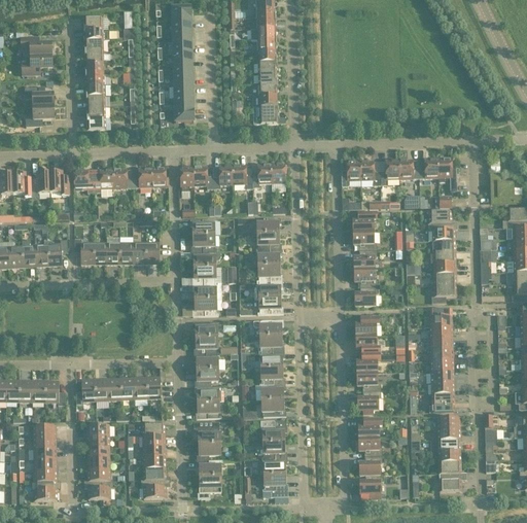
[(256,16),(275,15),(275,4),(266,4),(266,0),(256,0),(256,16)]
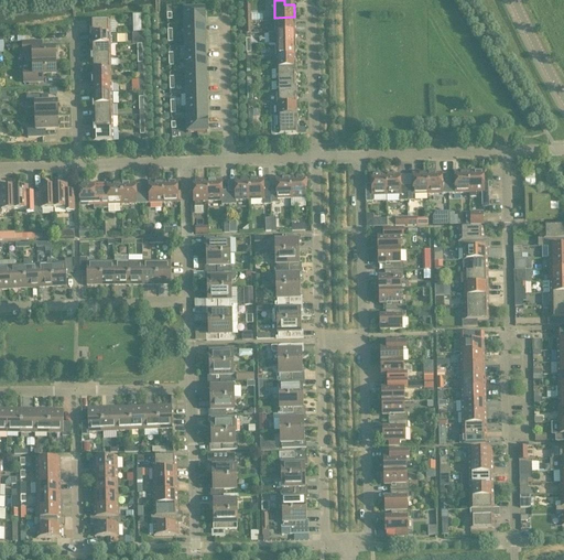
[(205,20),(204,6),(184,7),(185,20),(205,20)]
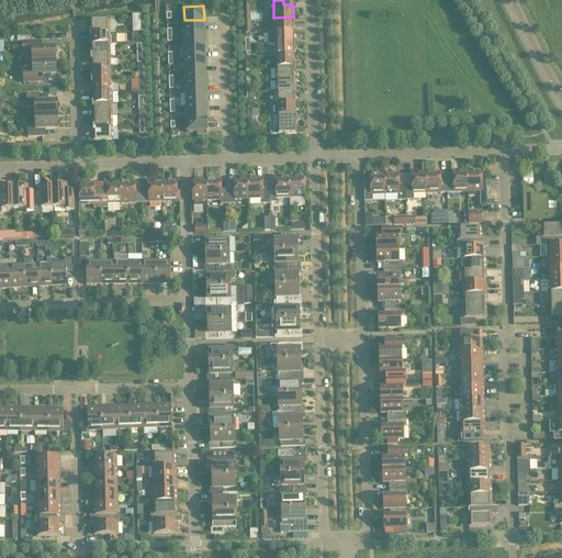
[(293,17),(273,18),(274,29),(294,29),(293,17)]
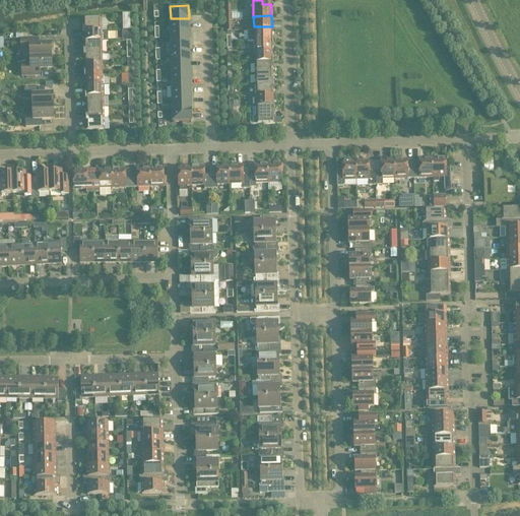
[(83,27),(102,27),(102,16),(83,16),(83,27)]
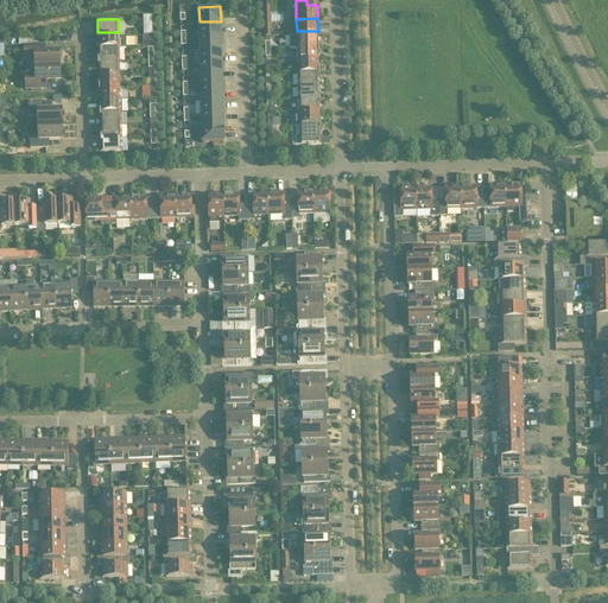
[(221,21),(200,21),(200,35),(221,35),(221,21)]
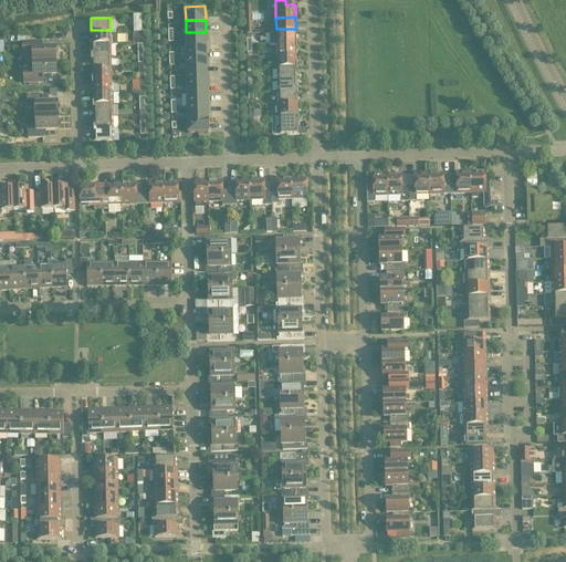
[(296,41),(296,29),(276,29),(276,41),(296,41)]
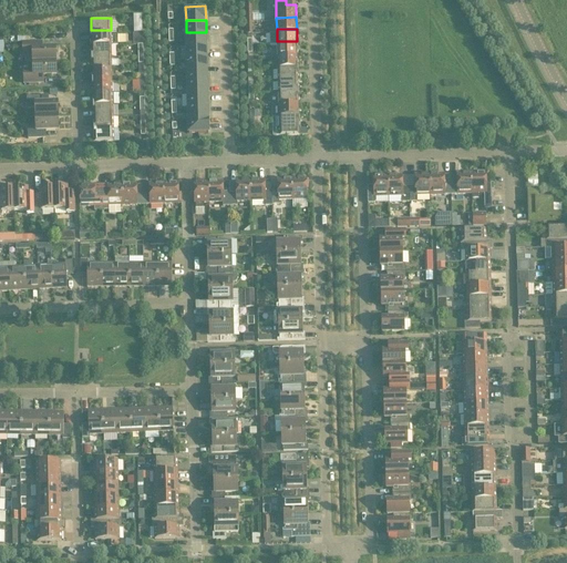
[(111,30),(91,30),(91,42),(111,42),(111,30)]
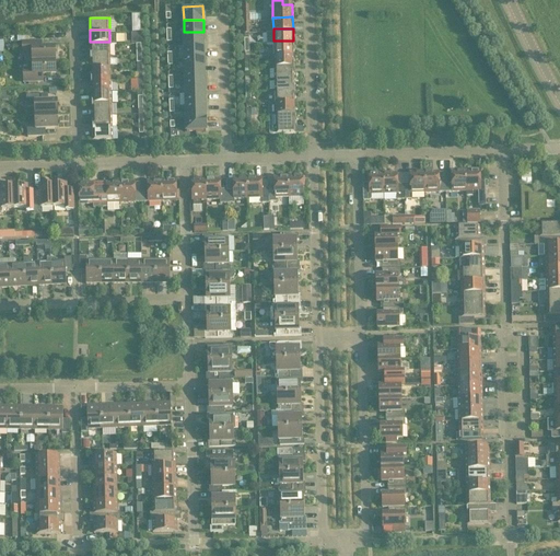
[(203,32),(184,32),(184,44),(203,43),(203,32)]
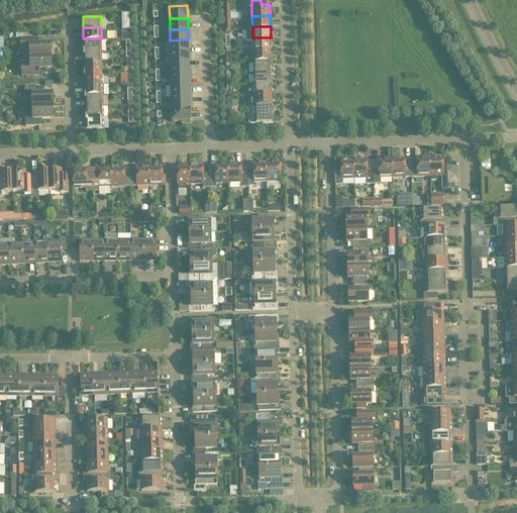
[(29,54),(52,53),(50,40),(34,40),(34,34),(20,35),(20,47),(29,47),(29,54)]
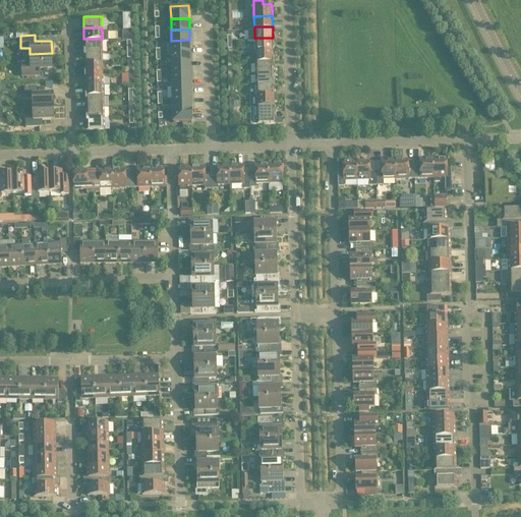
[(273,49),(273,38),(254,38),(254,49),(273,49)]
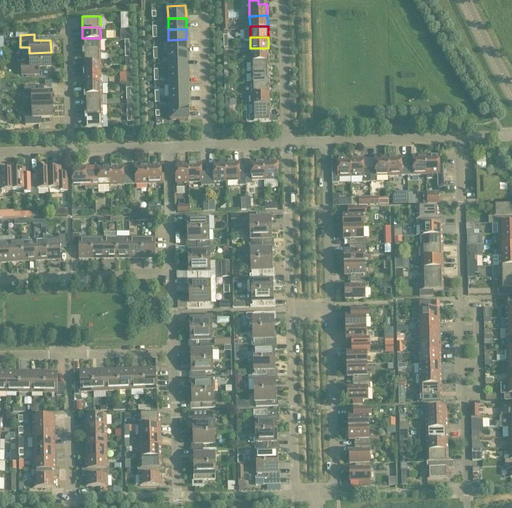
[(100,38),(82,38),(83,49),(101,48),(100,38)]
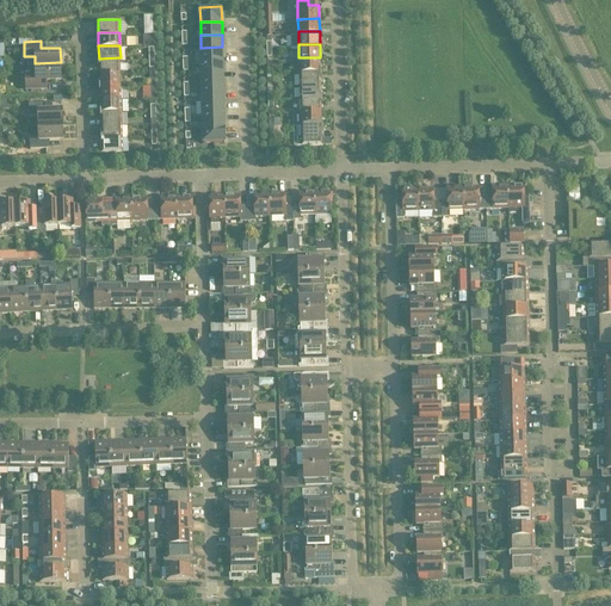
[(222,47),(201,48),(201,61),(222,60),(222,47)]
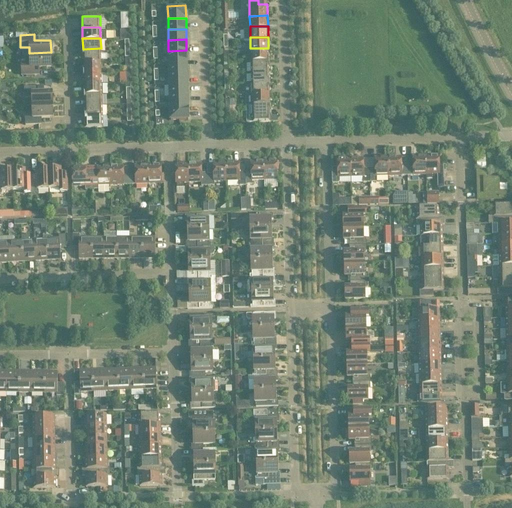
[(101,48),(83,49),(83,60),(101,59),(101,48)]
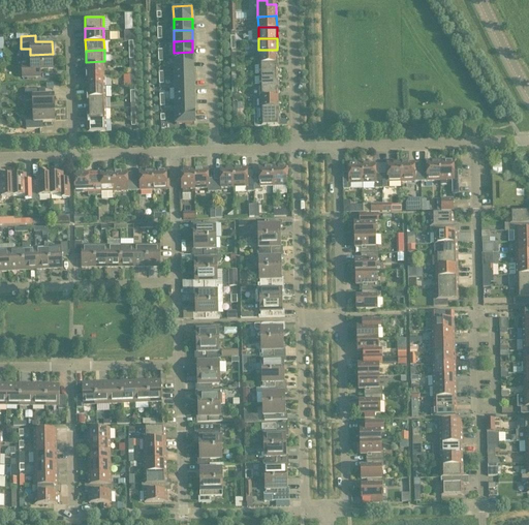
[(278,60),(277,50),(258,50),(258,61),(278,60)]
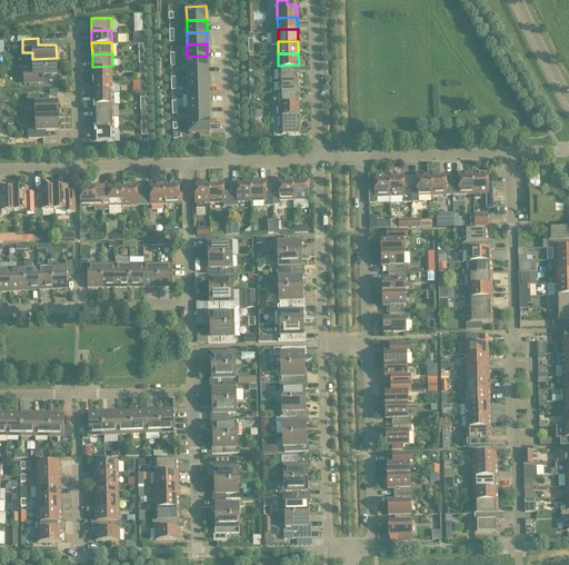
[(207,56),(187,57),(188,68),(208,68),(207,56)]
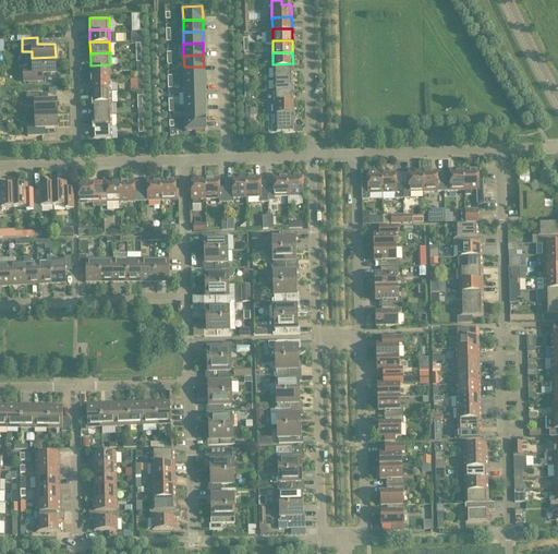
[(56,57),(32,58),(32,64),(23,64),(23,79),(38,77),(38,71),(56,71),(56,57)]
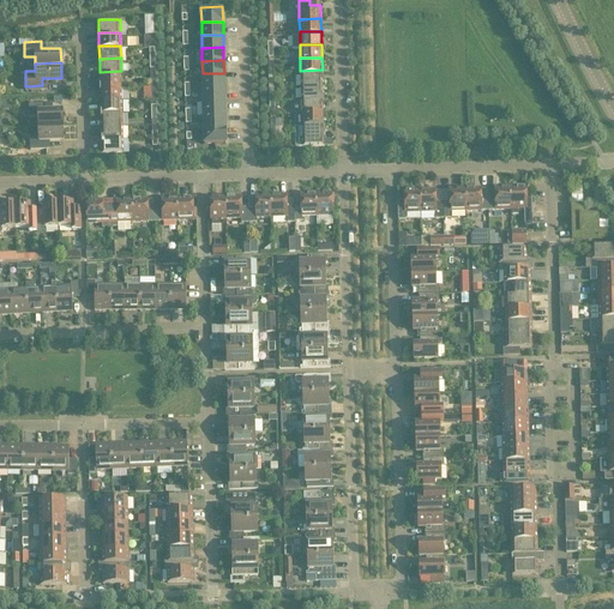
[(323,83),(323,70),(300,71),(301,84),(323,83)]
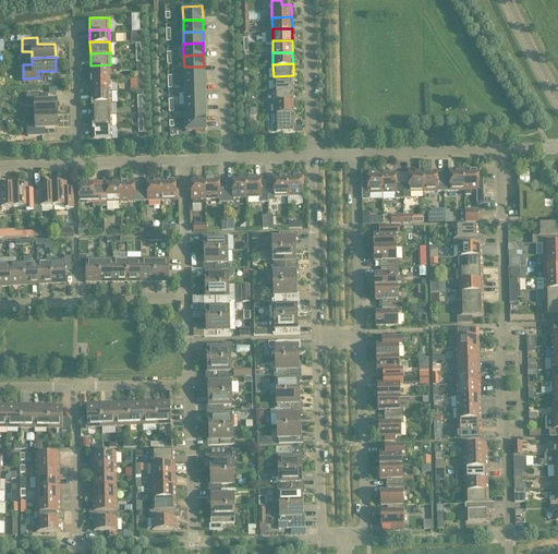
[(110,64),(91,65),(91,76),(110,76),(110,64)]
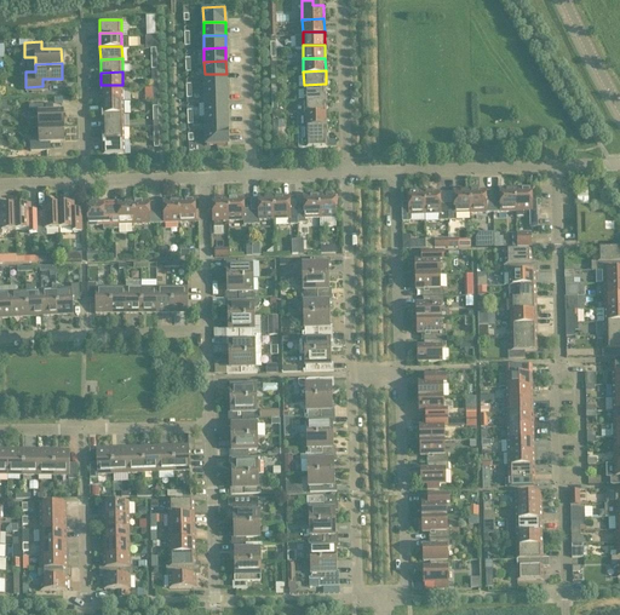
[(227,74),(205,74),(205,87),(227,87),(227,74)]
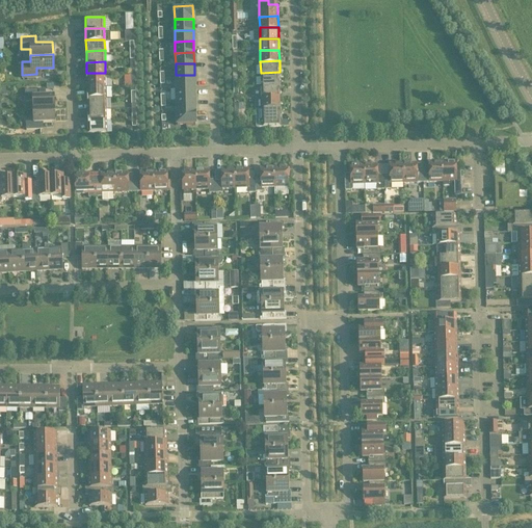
[(130,72),(129,72),(124,72),(125,83),(131,83),(135,83),(134,72),(130,72)]
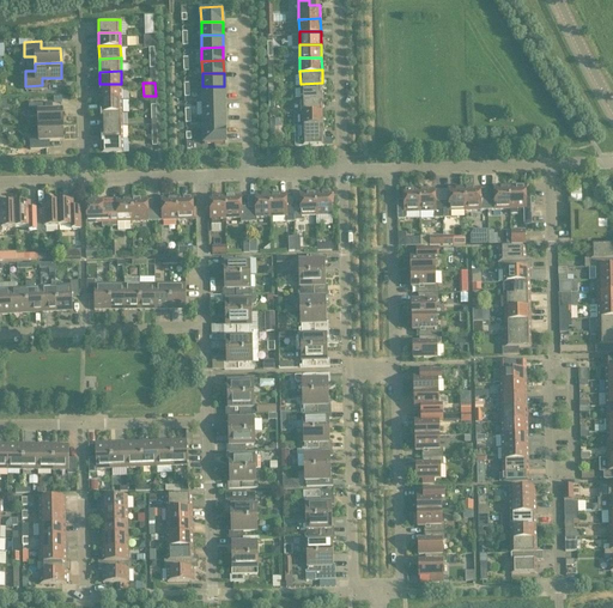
[(322,96),(322,83),(301,84),(301,96),(322,96)]
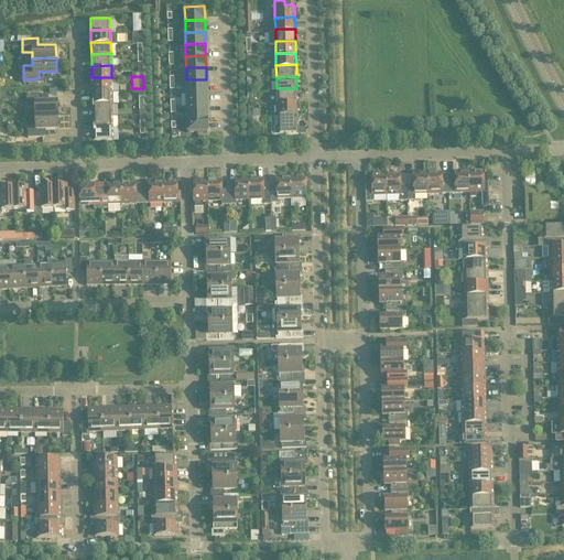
[(112,89),(111,77),(91,77),(93,89),(112,89)]
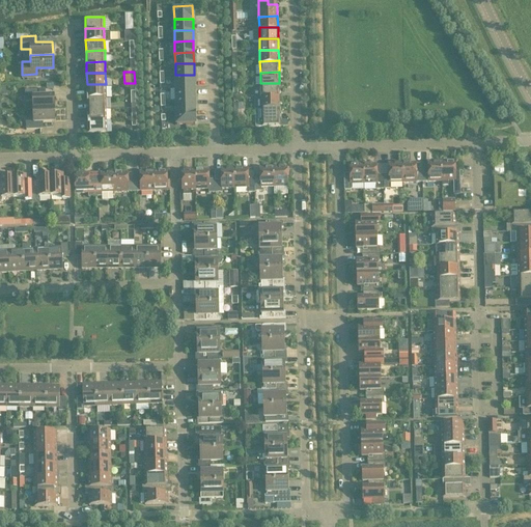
[(194,75),(175,75),(175,86),(194,85),(194,75)]
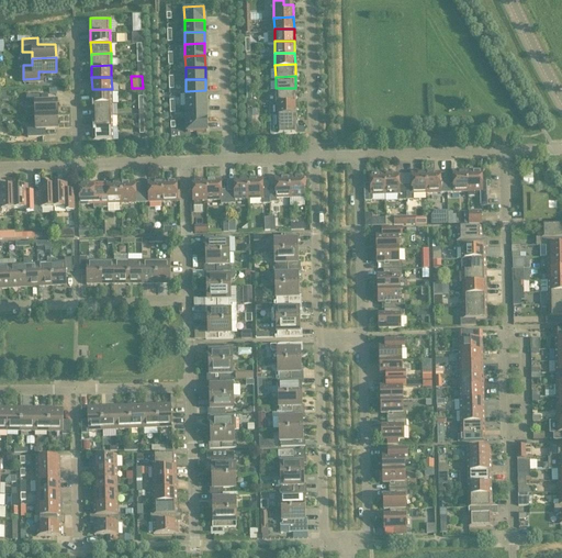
[(295,100),(295,88),(276,88),(276,100),(295,100)]
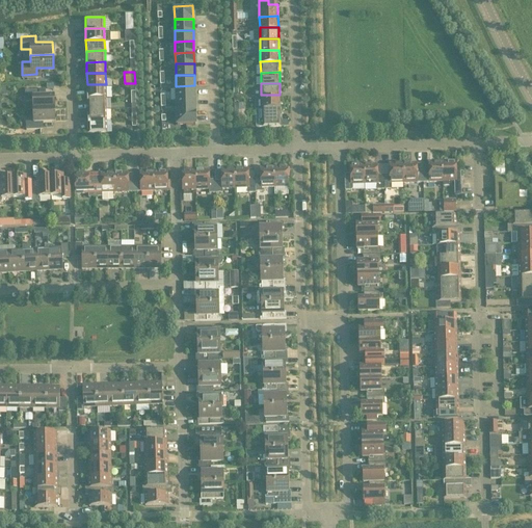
[(106,95),(106,84),(87,84),(87,96),(106,95)]
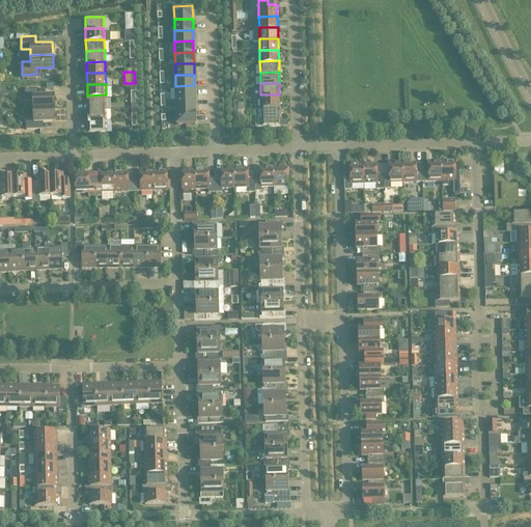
[(194,85),(175,86),(176,98),(195,96),(194,85)]
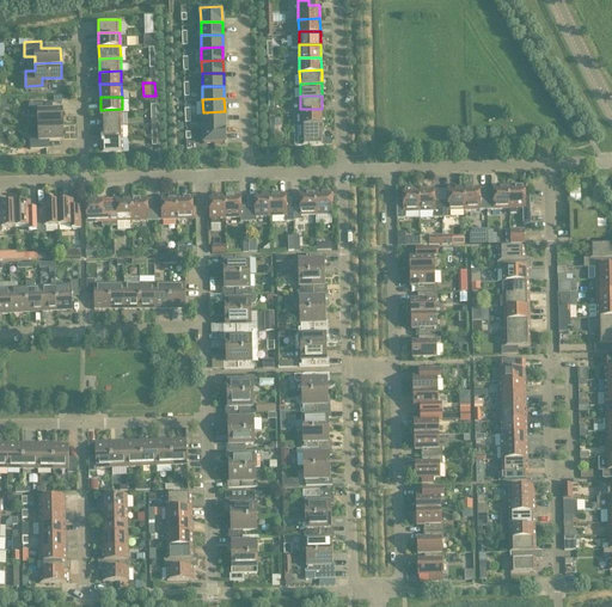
[(38,122),(62,121),(62,106),(46,106),(46,99),(29,99),(29,112),(38,112),(38,122)]
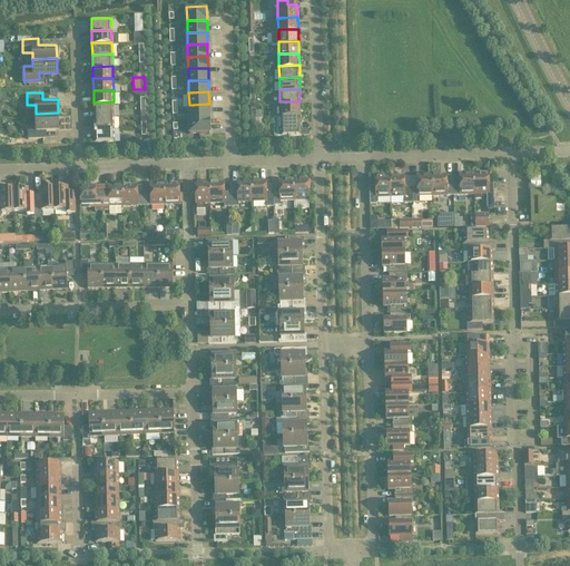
[(114,114),(114,101),(94,103),(94,115),(114,114)]
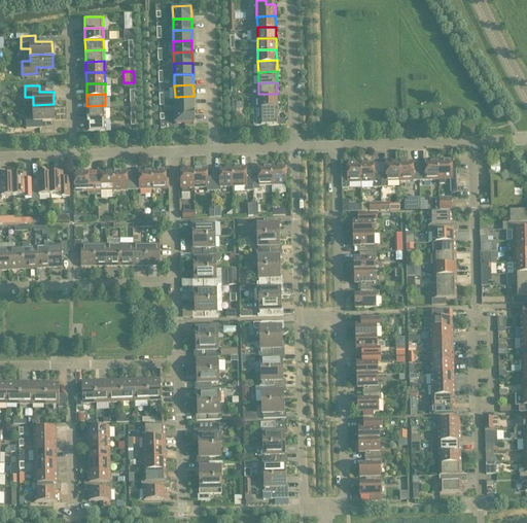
[(277,94),(258,94),(259,105),(278,105),(277,94)]
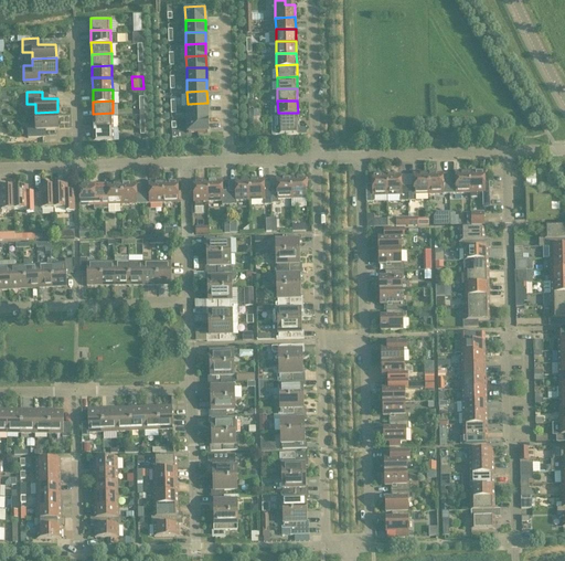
[(208,103),(188,104),(188,116),(208,115),(208,103)]
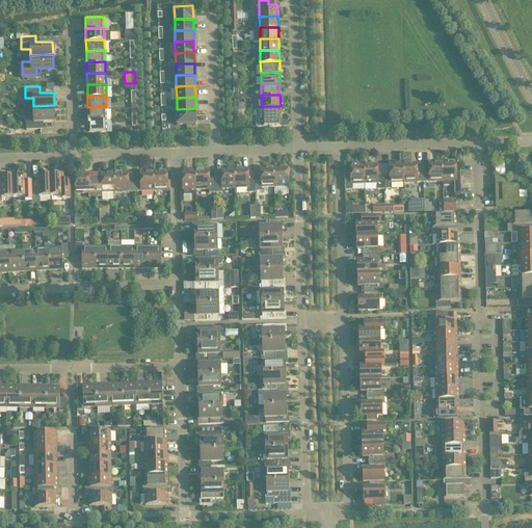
[(54,105),(33,106),(33,114),(26,114),(26,127),(41,126),(41,119),(55,119),(54,105)]
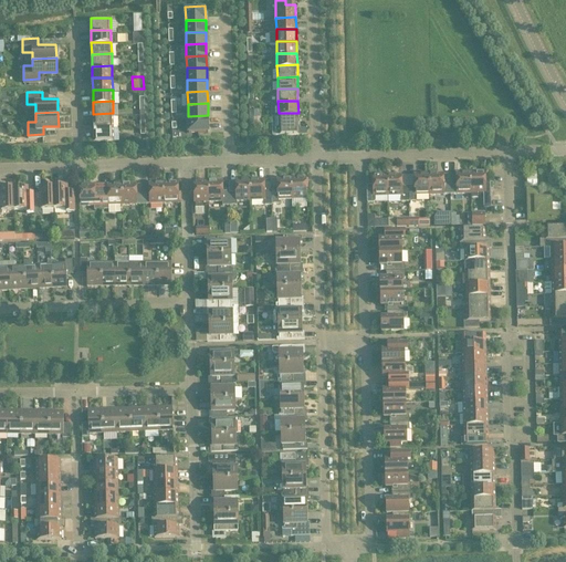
[(113,113),(93,114),(94,126),(114,125),(113,113)]
